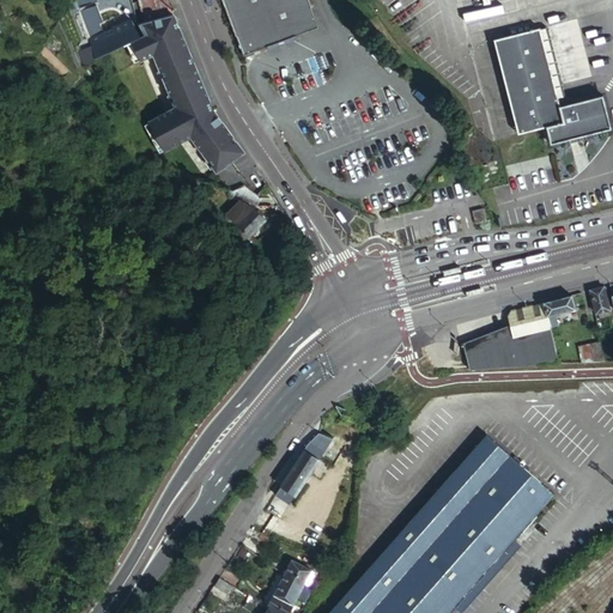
[(86,18),(93,16),(87,0),(83,0),(80,1),(86,18)]
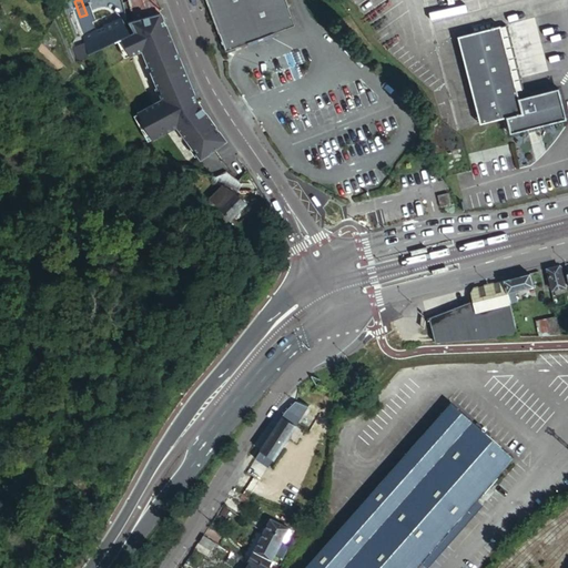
[(155,0),(133,0),(139,13),(158,6),(155,0)]
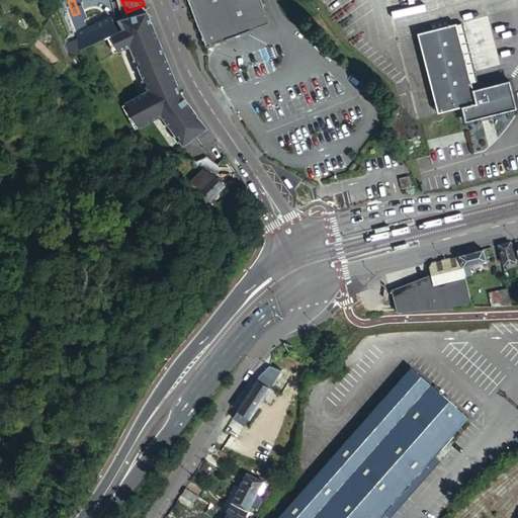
[(188,0),(206,47),(269,22),(260,0),(188,0)]
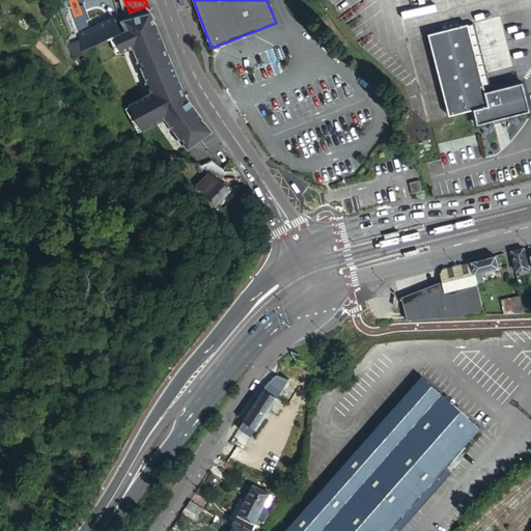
[(76,54),(88,48),(117,34),(123,31),(123,30),(118,23),(113,7),(108,8),(111,20),(87,30),(81,33),(80,33),(82,38),(71,44),(76,54)]
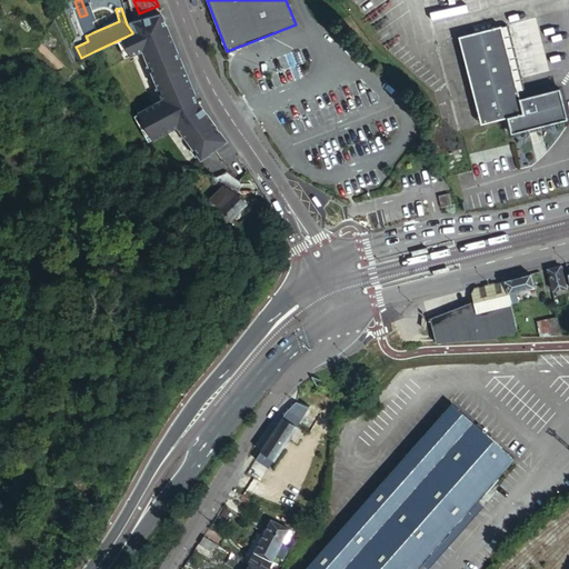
[(80,17),(87,36),(93,32),(87,15),(80,17)]
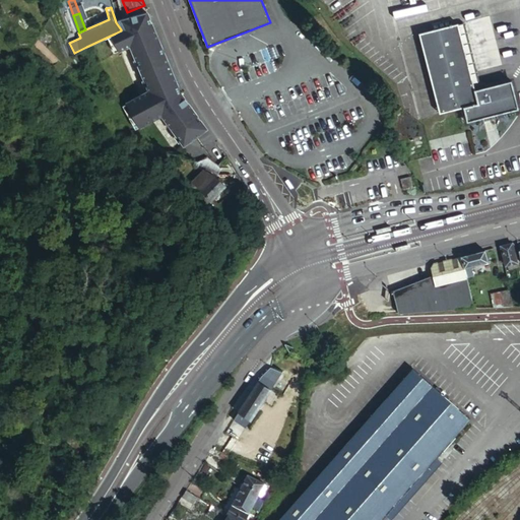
[(153,22),(149,14),(128,23),(129,26),(140,55),(130,60),(115,34),(86,47),(114,93),(139,81),(151,113),(155,112),(157,115),(165,111),(171,118),(173,116),(179,123),(195,110),(183,92),(170,61),(165,63),(148,24),(153,22)]
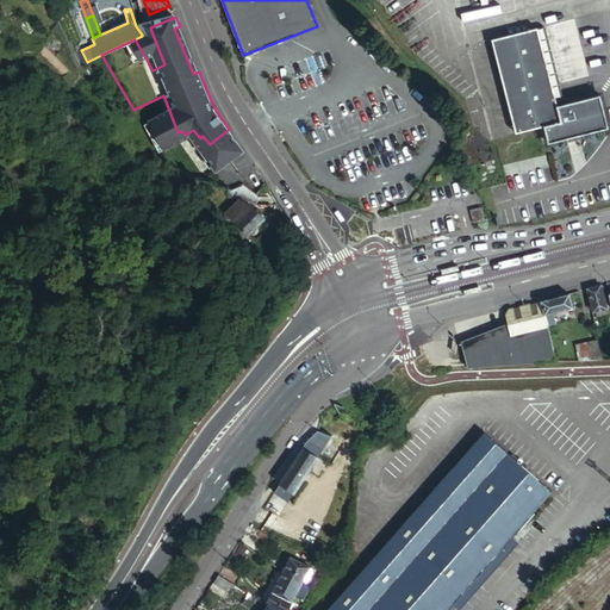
[(199,72),(180,26),(174,29),(193,74),(199,72)]
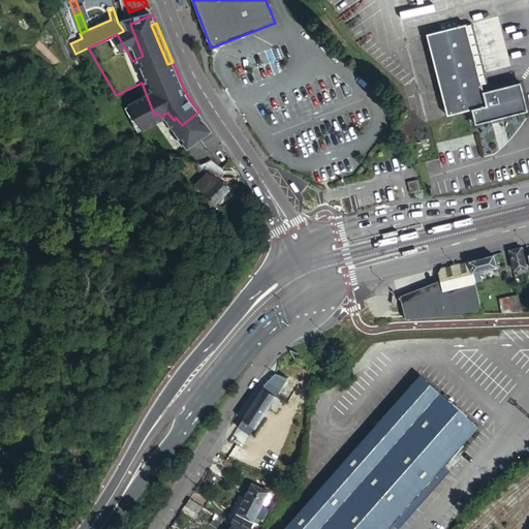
[(468,25),(430,35),(450,116),(474,110),(478,125),(494,121),(504,118),(528,112),(528,110),(522,84),(491,92),(486,93),(483,81),(468,25)]
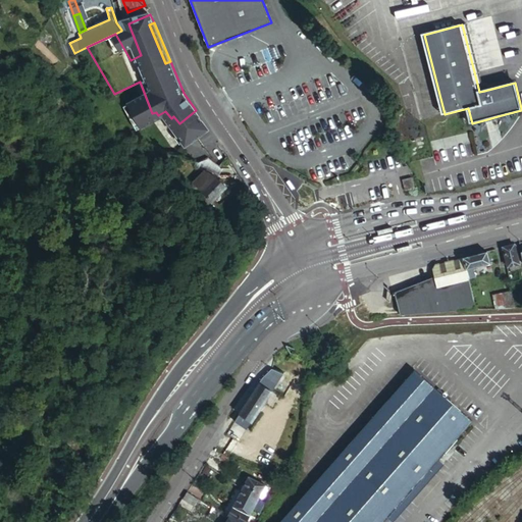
[(141,55),(129,27),(121,30),(121,31),(115,34),(131,60),(141,55)]
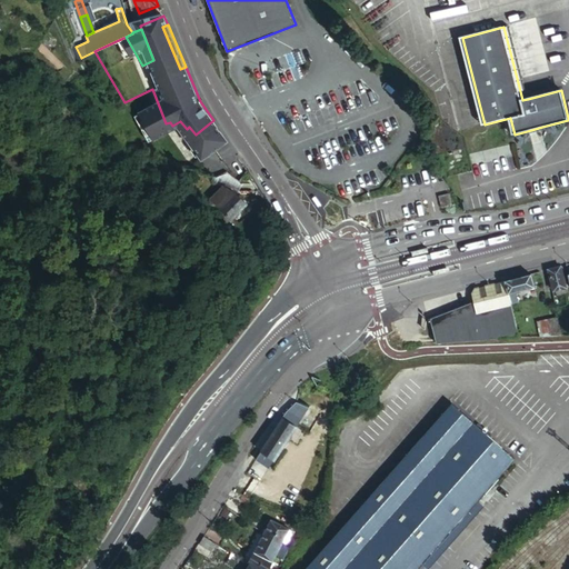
[(342,88),(337,90),(341,102),(346,116),(352,113),(342,88)]
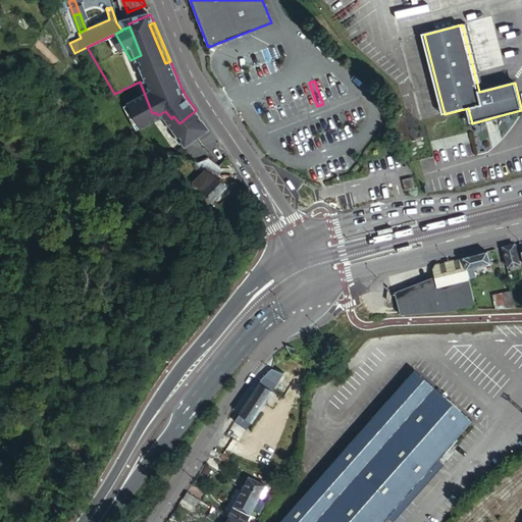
[(347,112),(341,114),(350,138),(356,136),(347,112)]
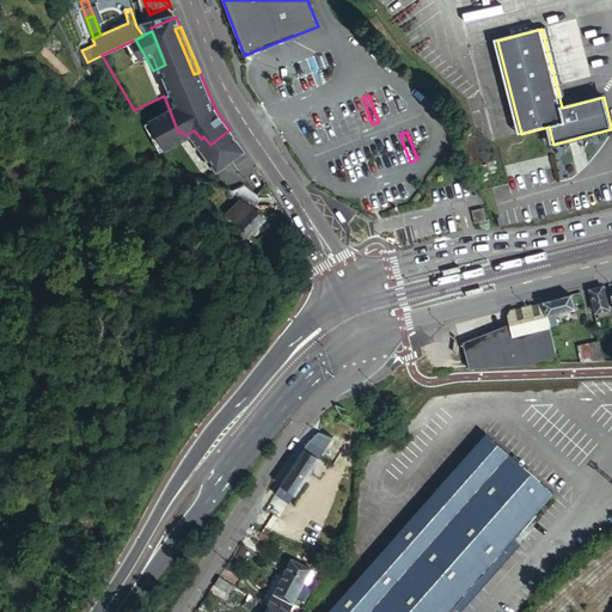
[(238,224),(251,236),(267,219),(255,207),(243,201),(230,214),(239,224),(238,224)]
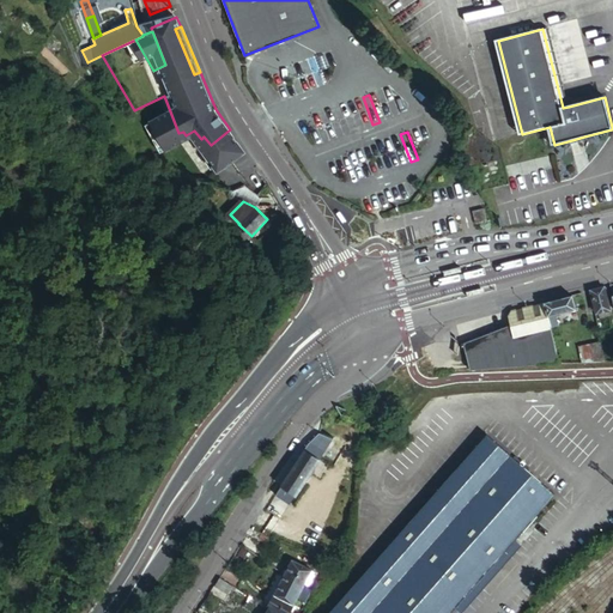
[(487,220),(484,208),(473,212),(477,224),(487,220)]
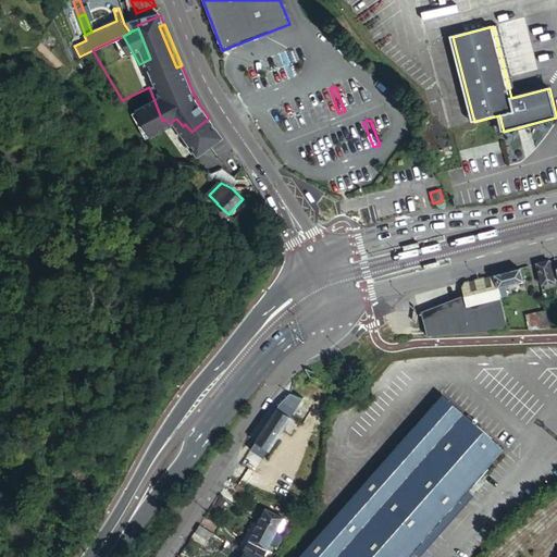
[(549,260),(537,263),(542,285),(554,282),(549,260)]
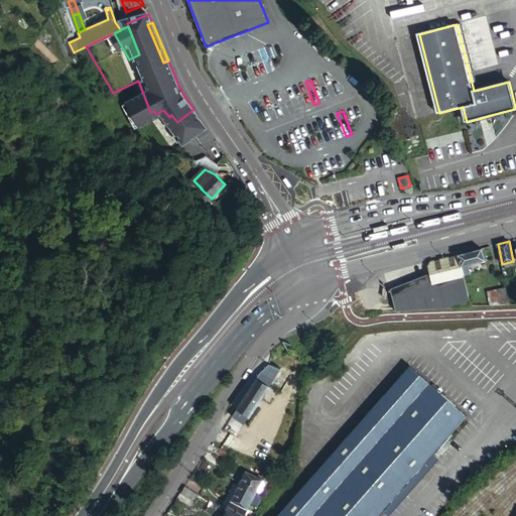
[(489,247),(459,254),(463,272),(469,271),(468,265),(485,261),(484,258),(491,257),(489,247)]
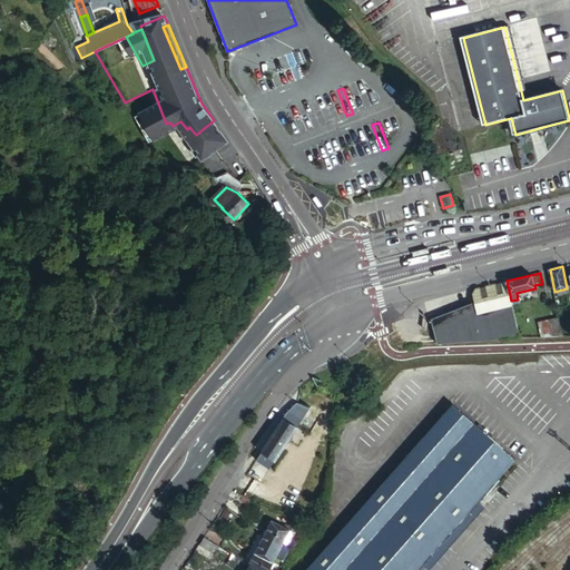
[(431,318),(431,320),(436,344),(520,338),(511,301),(507,281),(475,288),(472,294),(474,303),(431,318)]
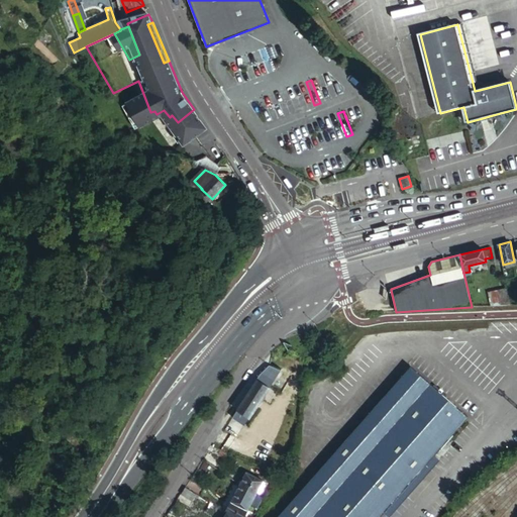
[(510,302),(506,288),(493,291),(496,303),(503,302),(503,304),(510,302)]
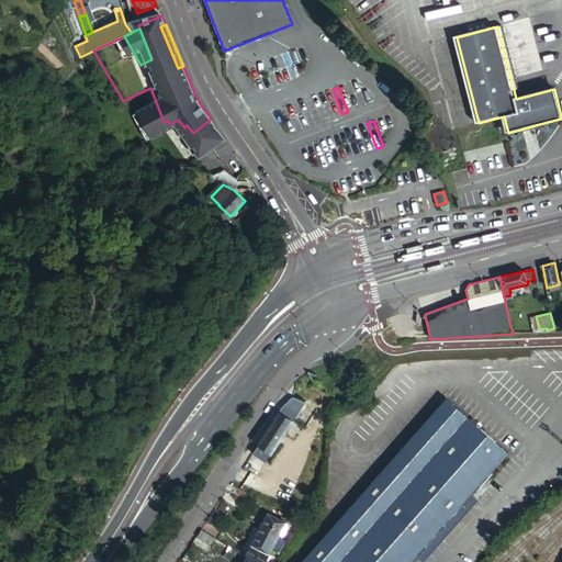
[(294,419),(304,405),(305,403),(294,397),(284,406),(253,453),(266,461),(294,419)]
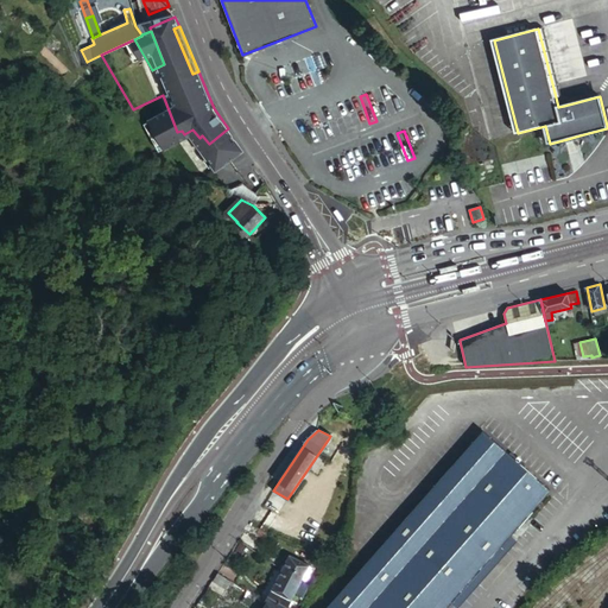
[(447,607),(550,492),(482,432),(327,607),(447,607)]
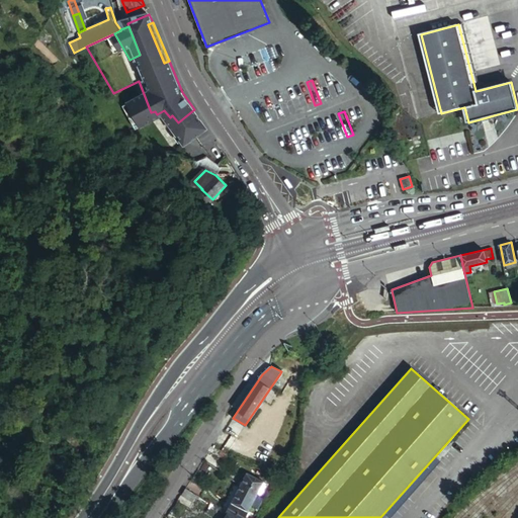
[(282,374),(280,373),(271,386),(273,387),(282,374)]
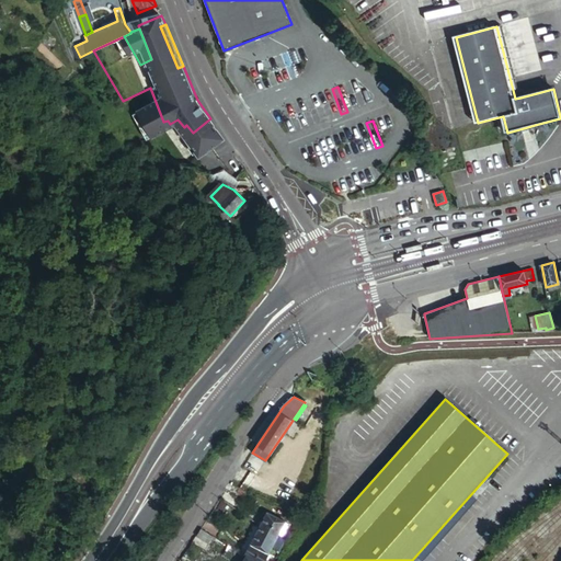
[(231,484),(226,490),(235,496),(237,493),(247,499),(248,495),(238,491),(240,488),(231,484)]
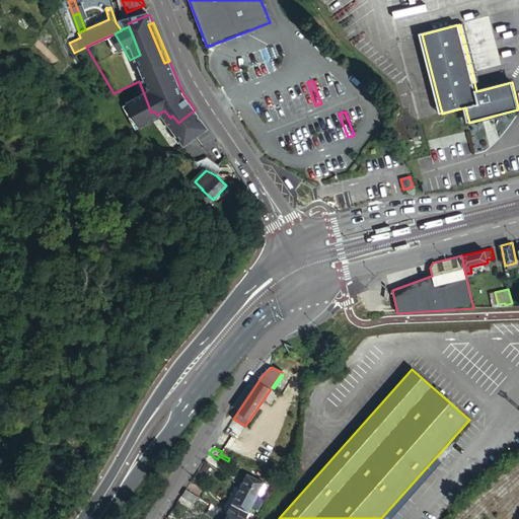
[(267,465),(265,472),(265,473),(273,476),(274,475),(277,468),(267,465)]
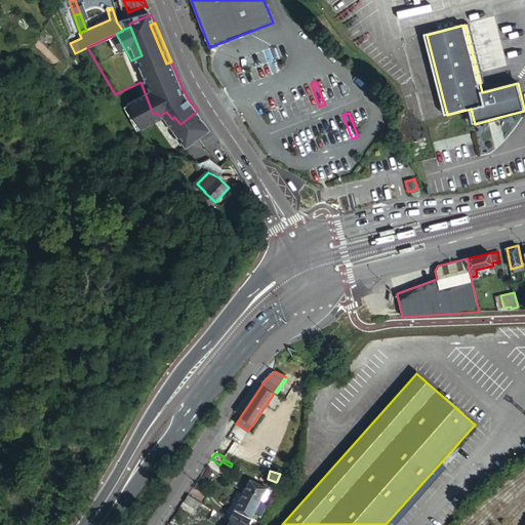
[(209,473),(206,479),(219,487),(224,482),(209,473)]
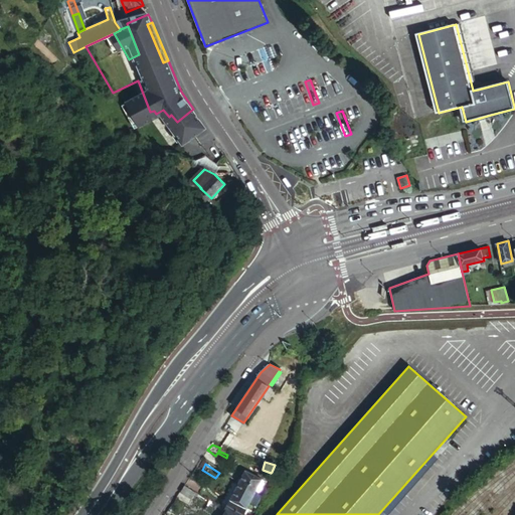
[(267,477),(272,480),(275,473),(272,472),(271,473),(263,470),(263,469),(253,464),(249,471),(262,477),(267,477)]
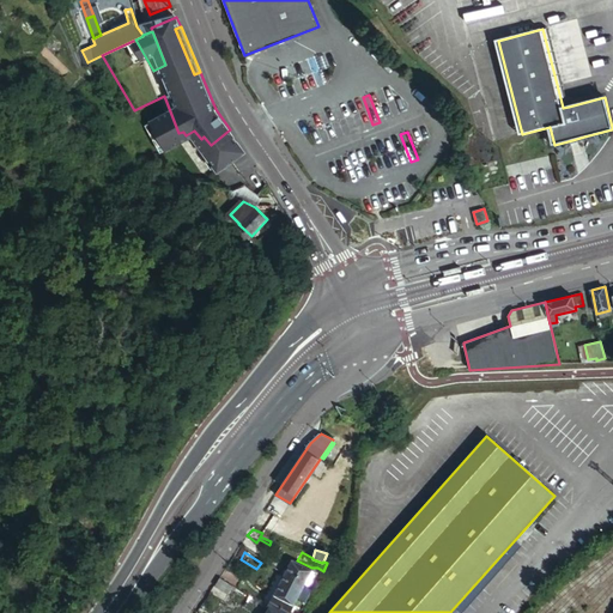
[(292,562),(284,576),(303,587),(304,584),(308,587),(311,580),(308,577),(311,571),(292,562)]
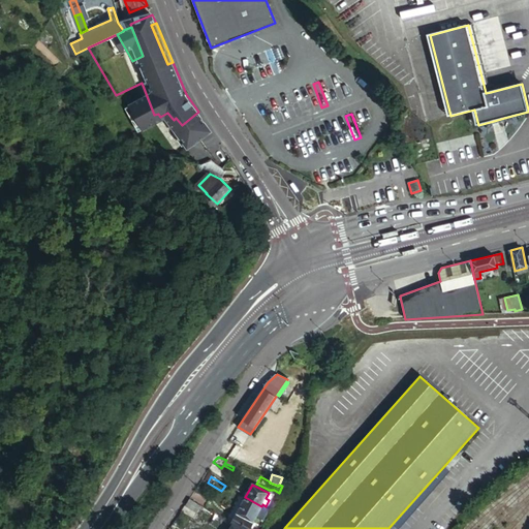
[(245,497),(230,524),(232,525),(238,528),(252,528),(250,528),(261,506),(245,497)]
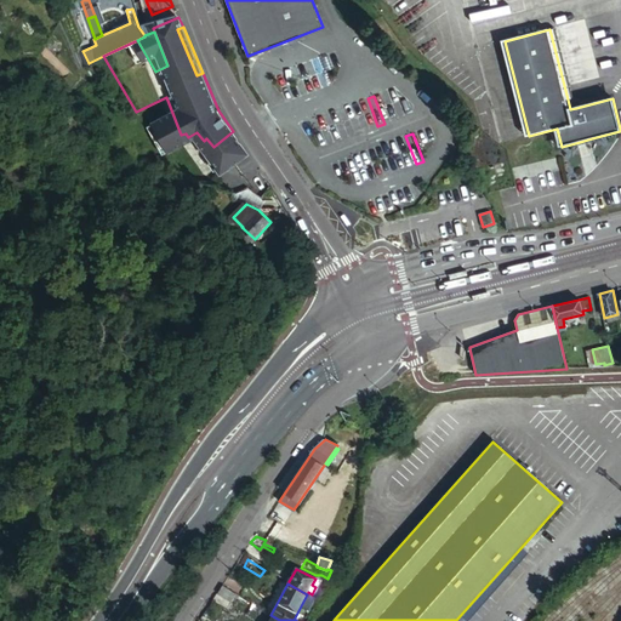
[(223,586),(218,593),(231,600),(234,594),(223,586)]
